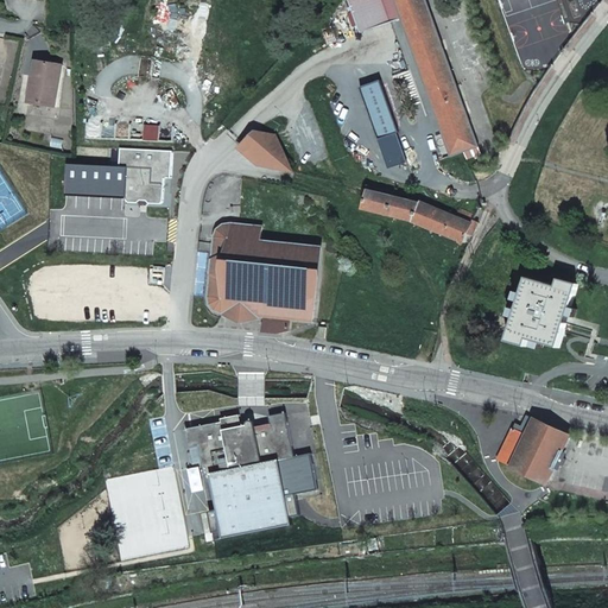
[(349,0),(361,32),(387,23),(379,0),(349,0)]
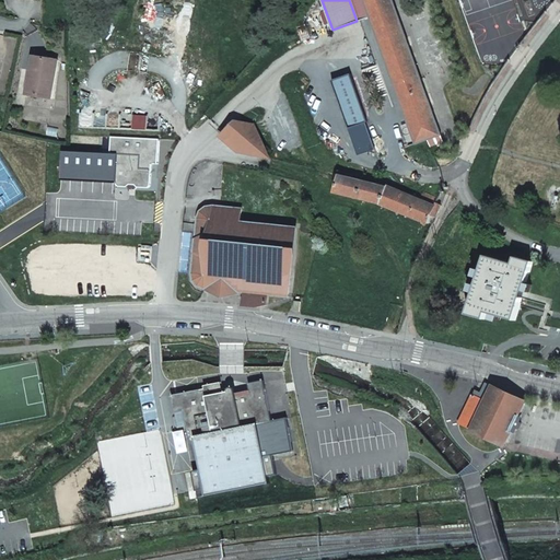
[(440,135),(392,0),(349,0),(357,21),(371,16),(416,143),(440,135)]
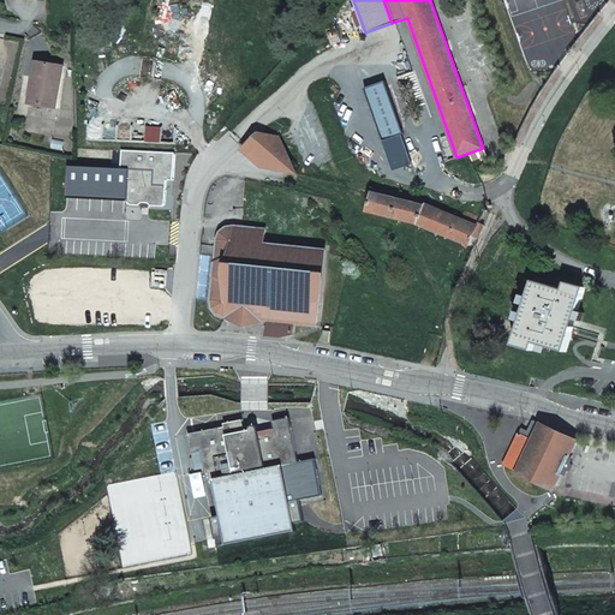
[(63,66),(36,61),(33,84),(34,84),(31,103),(55,107),(63,66)]
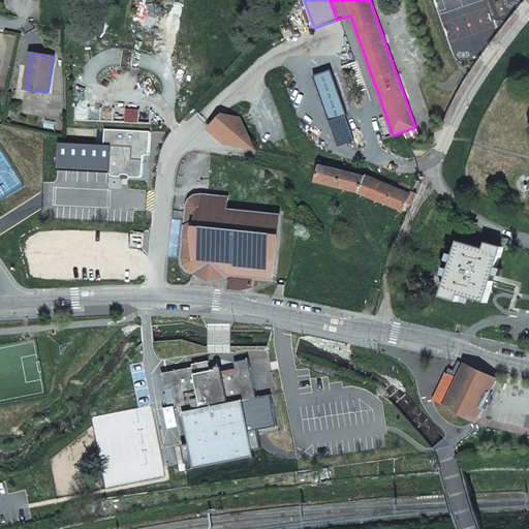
[(331,69),(313,75),(330,122),(347,116),(331,69)]
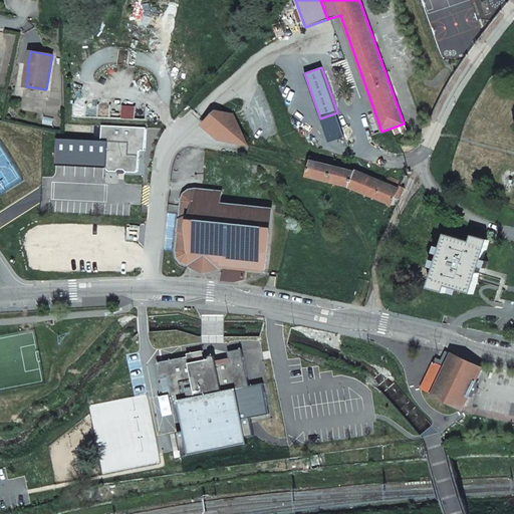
[(148,152),(149,129),(104,126),(104,141),(57,139),(56,165),(105,167),(108,171),(116,171),(118,169),(123,169),(124,172),(135,172),(138,170),(139,152),(148,152)]
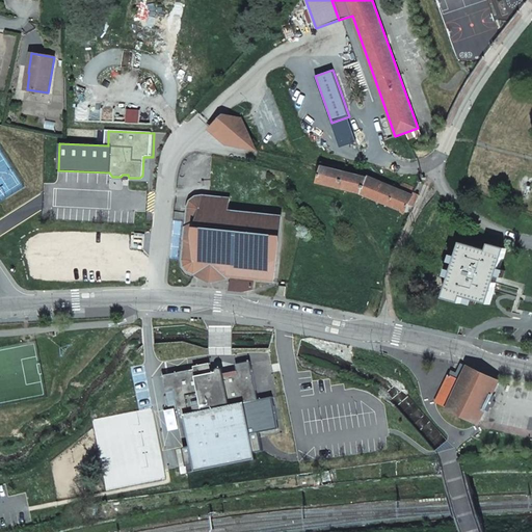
[(418,194),(415,193),(417,188),(402,182),(399,190),(367,177),(358,175),(322,166),(300,161),(298,167),(319,174),(317,183),(361,193),(406,212),(409,204),(413,205),(418,194)]
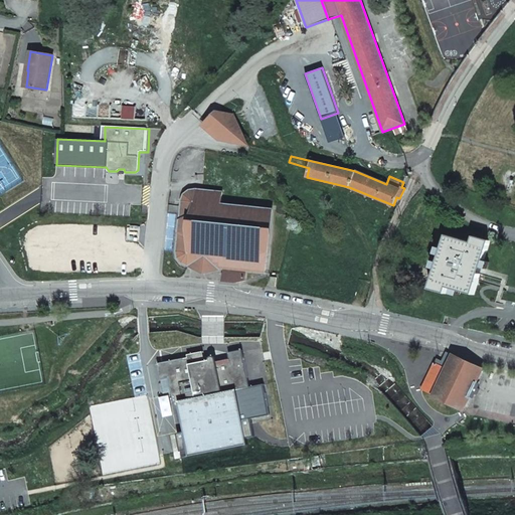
[(264,273),(271,209),(220,204),(221,192),(188,190),(183,194),(181,200),(176,251),(176,258),(181,264),(187,267),(264,273)]
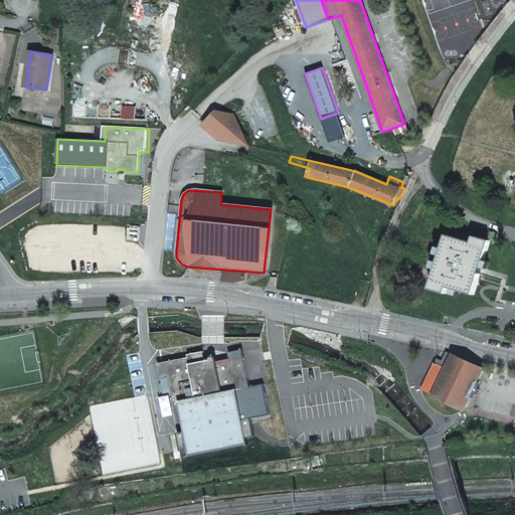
[(473,236),(472,242),(447,235),(431,288),(447,293),(448,287),(474,294),(489,240),(473,236)]
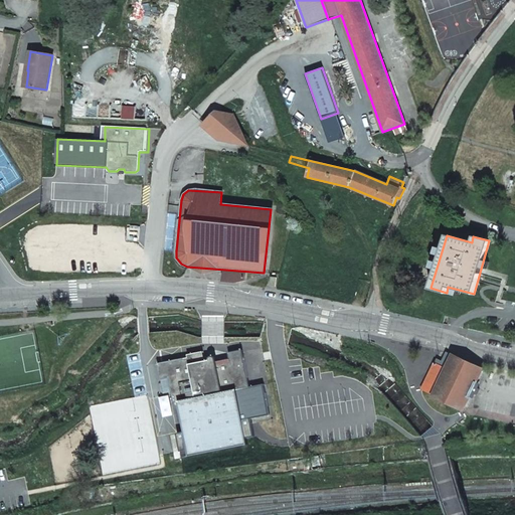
[(188,450),(189,456),(247,445),(246,438),(253,437),(249,417),(268,415),(262,384),(248,386),(241,349),(228,352),(230,360),(216,363),(215,358),(215,357),(214,356),(212,355),(211,355),(210,355),(209,356),(208,357),(207,358),(207,359),(207,360),(203,361),(201,351),(186,354),(186,357),(156,363),(163,393),(171,392),(173,402),(178,401),(184,432),(177,433),(180,451),(188,450)]
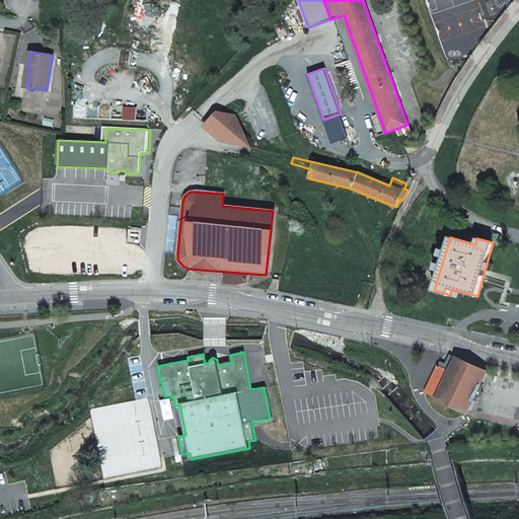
[(437,398),(467,413),(475,395),(480,397),(484,392),(478,389),(487,372),(450,355),(444,365),(443,368),(438,366),(426,393),(437,398)]
